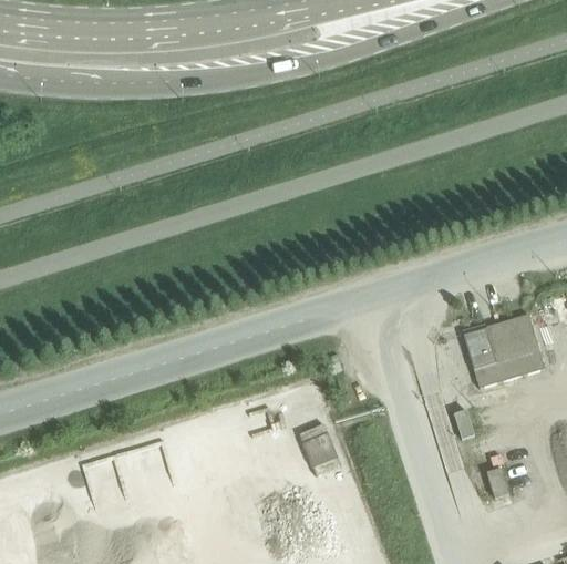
[(463,332),(478,388),(545,368),(529,314),(463,332)]
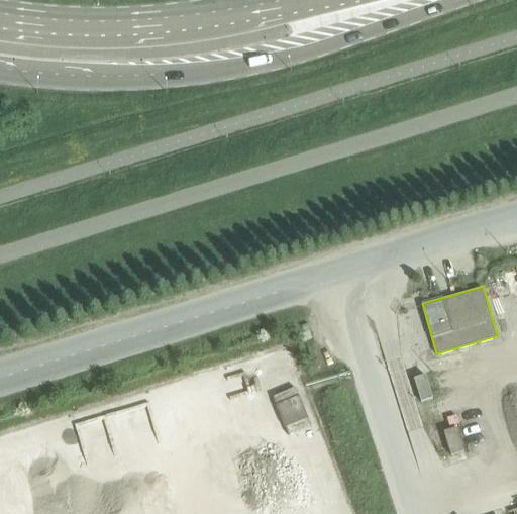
[(425,374),(414,377),(421,400),(432,396),(425,374)]
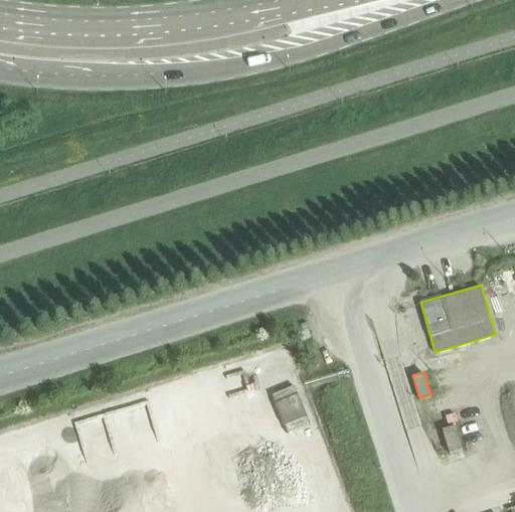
[(236,420),(233,406),(177,420),(181,435),(236,420)]
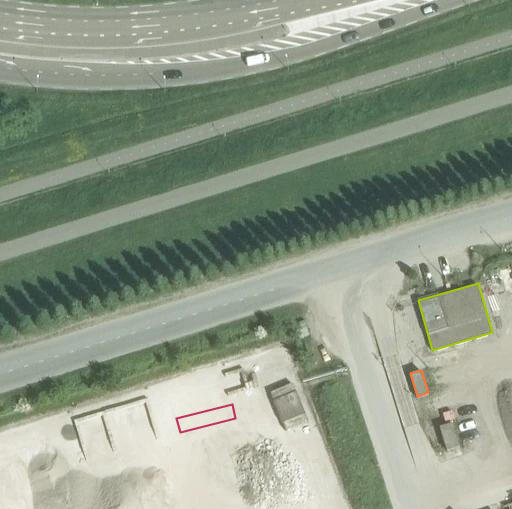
[(452,422),(440,426),(447,449),(459,445),(452,422)]
